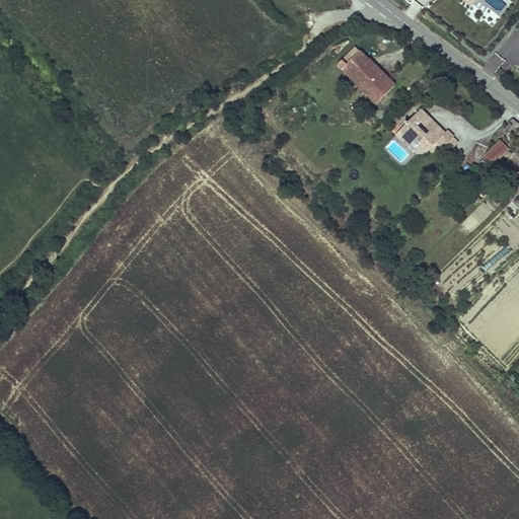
[(369,59),(361,67),(368,74),(373,68),(386,80),(388,78),(369,59)]
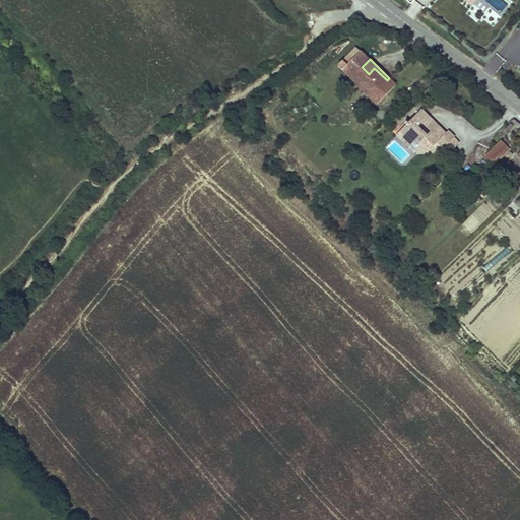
[(362,67),(350,78),(358,85),(361,83),(372,94),(370,98),(377,105),(396,85),(389,78),(387,80),(374,68),(369,74),(362,67)]
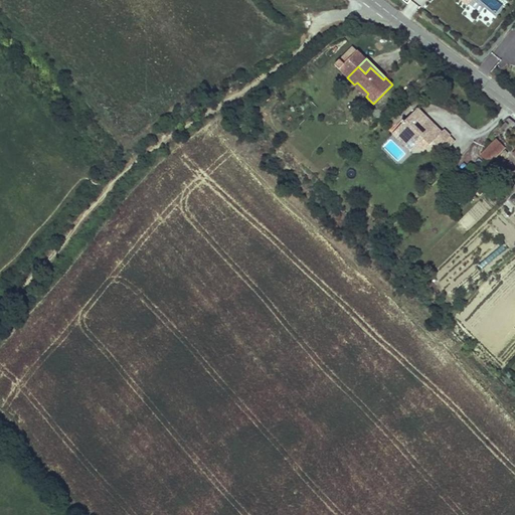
[(357,82),(354,84),(366,97),(368,94),(357,82)]
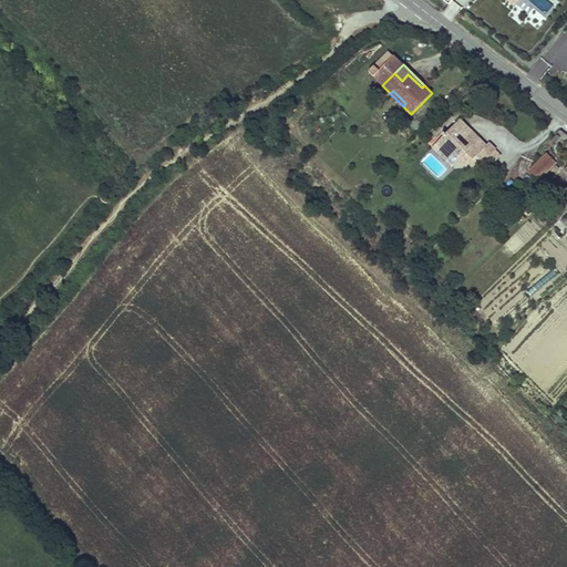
[(462,121),(456,126),(468,138),(474,133),(462,121)]
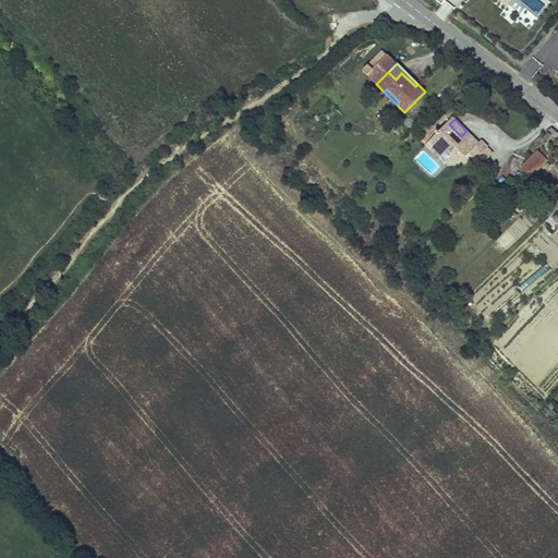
[(482,146),(466,131),(461,136),(449,124),(432,142),(444,154),(447,150),(455,158),(461,152),(469,159),(473,155),(480,161),(492,149),(485,143),(482,146)]
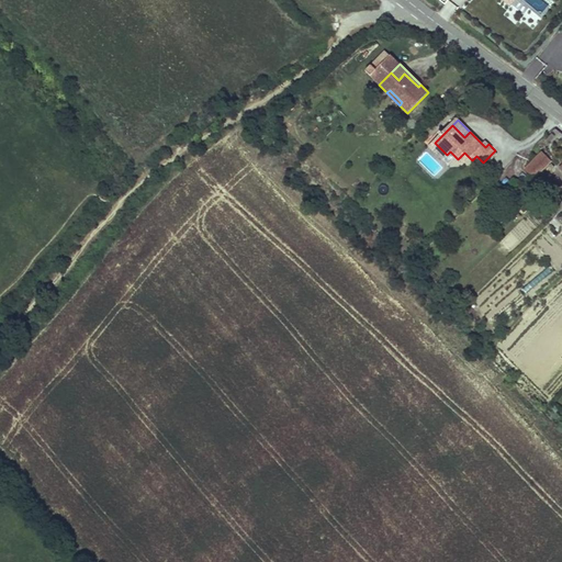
[(555,147),(561,139),(561,135),(555,130),(547,139),(555,147)]
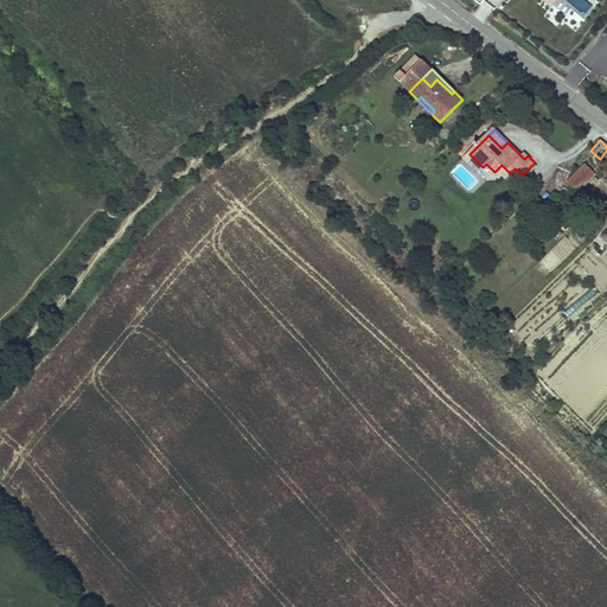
[(483,167),(470,154),(466,158),(487,179),(494,172),(486,164),(483,167)]
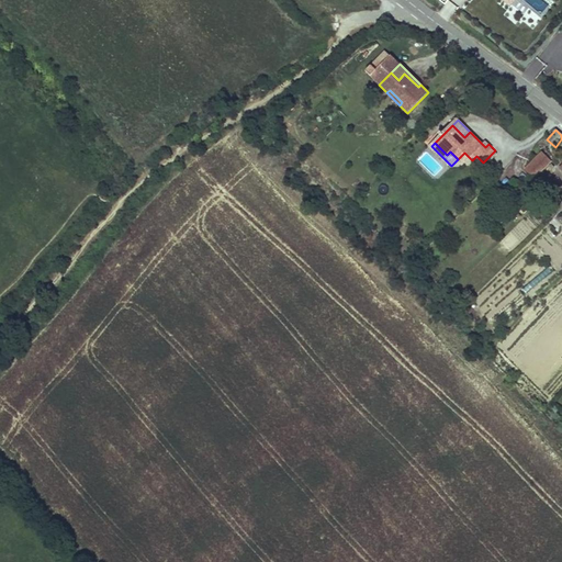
[(532,175),(549,159),(540,150),(524,166),(532,175)]
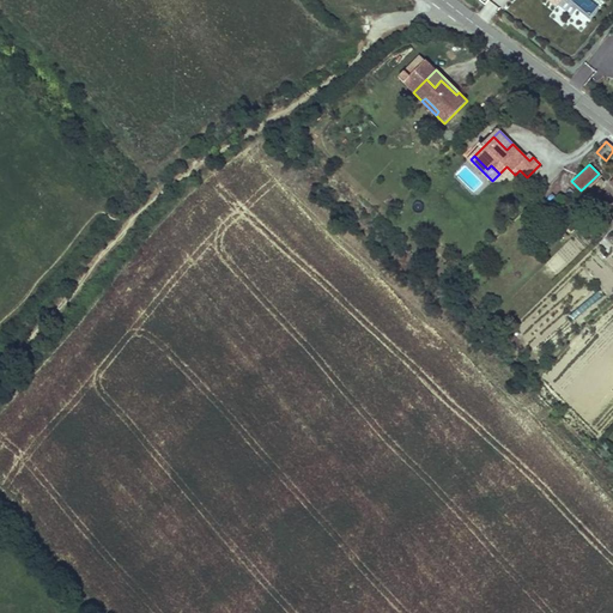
[(612,226),(612,218),(610,214),(602,222),(605,224),(601,228),(606,234),(612,226)]
